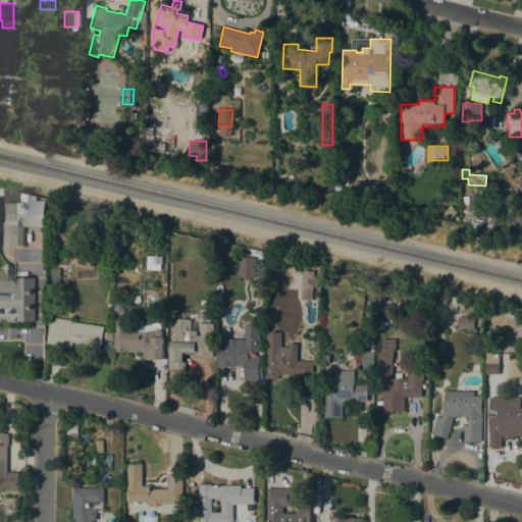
[(377,199),(355,199),(355,186),(377,186),(377,199)]
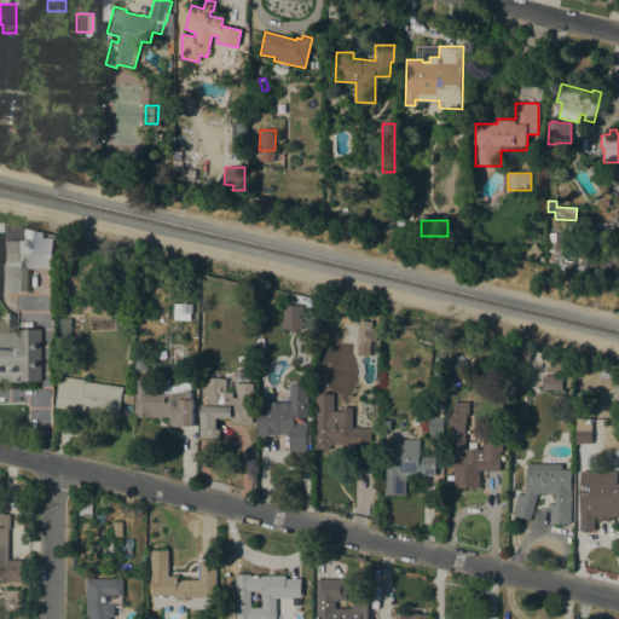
[(614,223),(614,246),(606,244),(606,235),(595,235),(596,223),(614,223)]
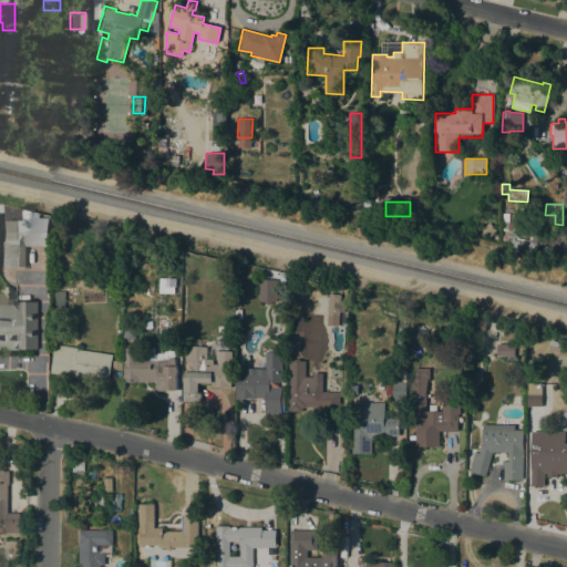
[(2,212),(0,212),(0,206),(40,216),(40,218),(48,218),(48,246),(26,246),(26,267),(1,267),(1,240),(2,240),(2,212)]
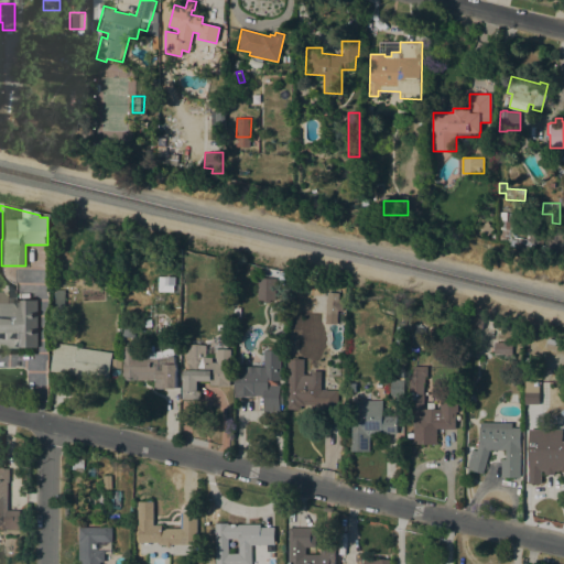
[(517,213),(516,229),(512,229),(512,234),(527,239),(528,224),(539,225),(538,235),(532,235),(531,250),(499,240),(500,221),(498,220),(499,212),(517,213)]
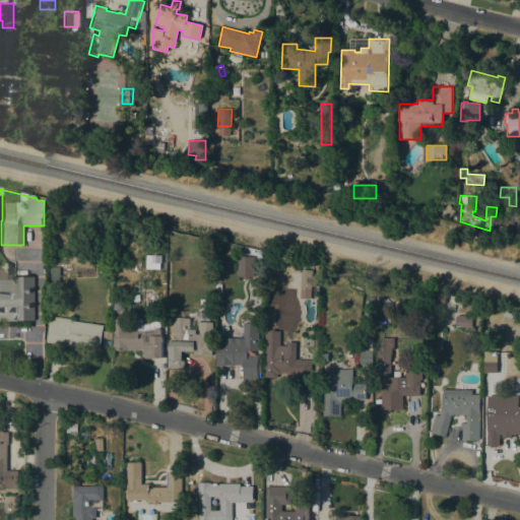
[(449,204),(455,211),(448,217),(442,210),(449,204)]
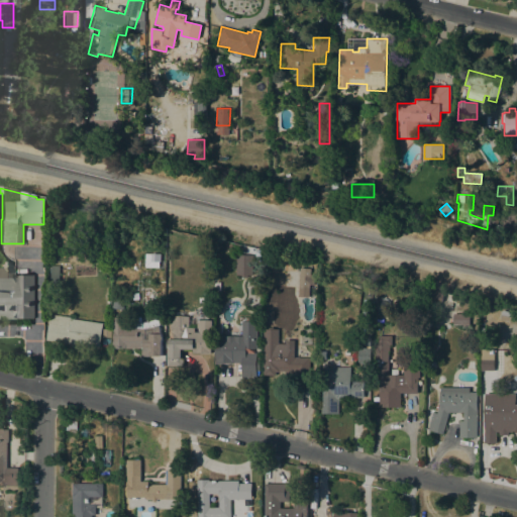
[(135,237),(111,232),(114,216),(123,217),(121,225),(137,227),(135,237)]
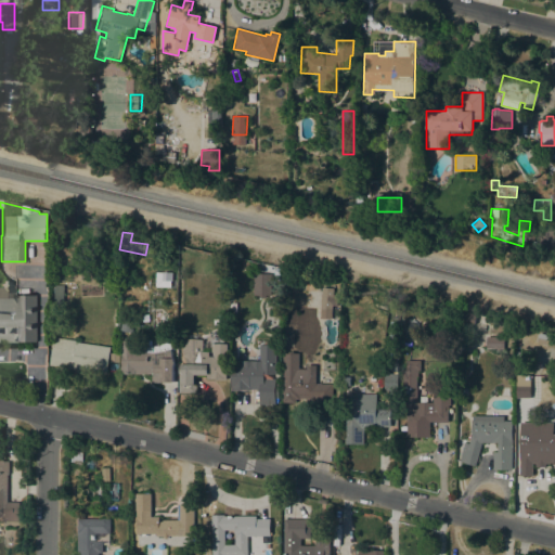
[(254,273),(271,274),(271,295),(266,295),(266,298),(259,298),(259,295),(254,295),(254,273)]
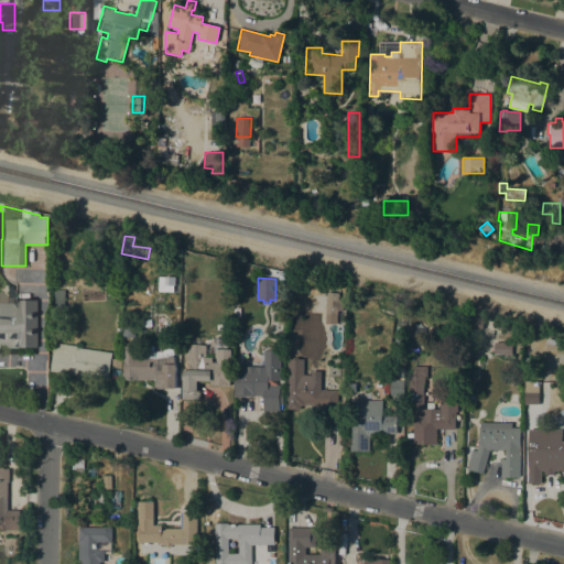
[(55,290),(65,290),(64,314),(54,314),(55,290)]
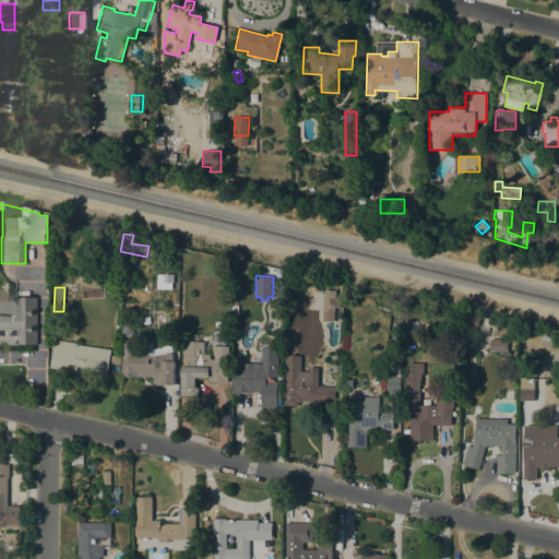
[(19,300),(19,298),(36,297),(37,344),(0,344),(0,288),(2,288),(6,294),(6,300),(19,300)]
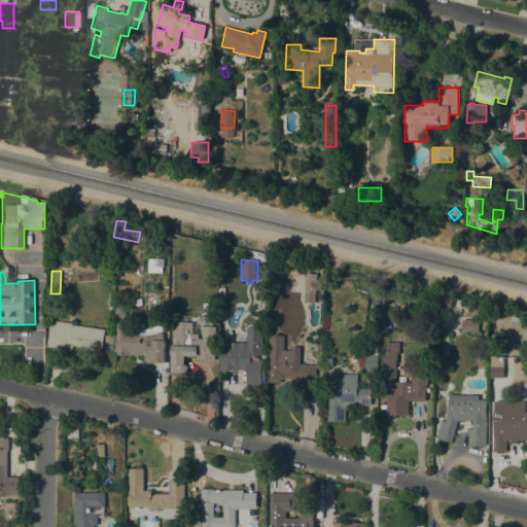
[(304,293),(305,273),(316,274),(315,294),(304,293)]
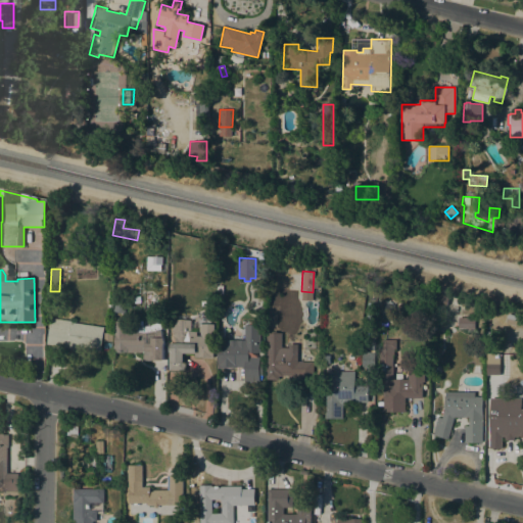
[(446,306),(431,302),(433,293),(449,296),(446,306)]
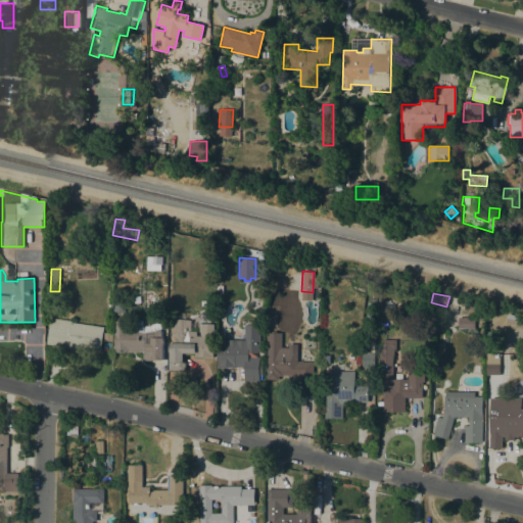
[(126,305),(125,314),(113,312),(115,302),(126,305)]
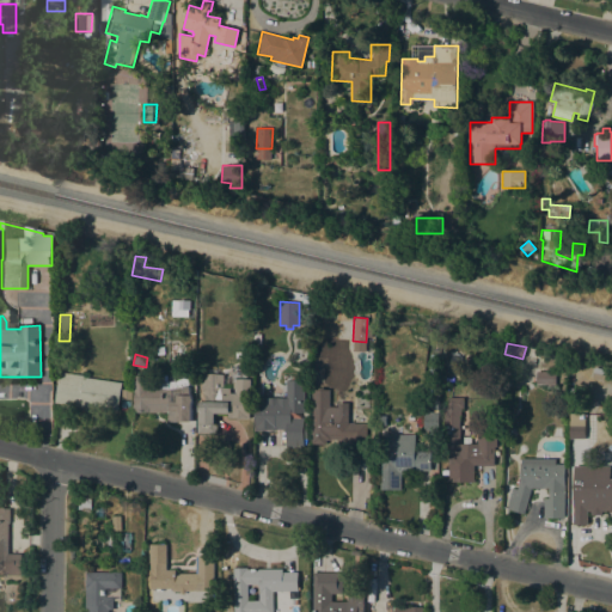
[(429,354),(439,355),(438,369),(428,369),(429,354)]
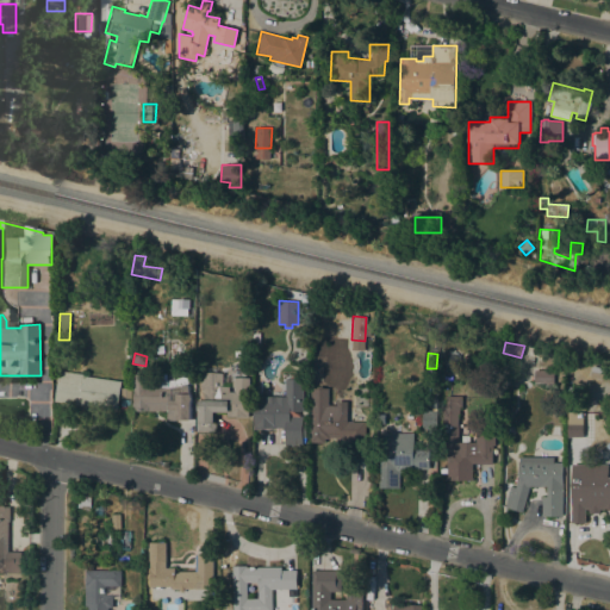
[(504,381),(503,365),(515,365),(515,381),(504,381)]
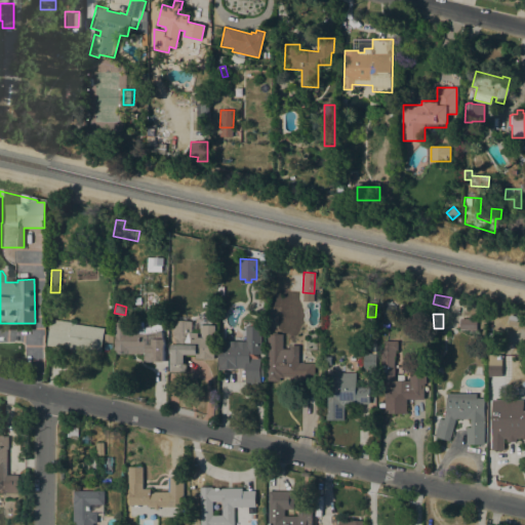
[(522,317),(520,326),(508,324),(510,315),(522,317)]
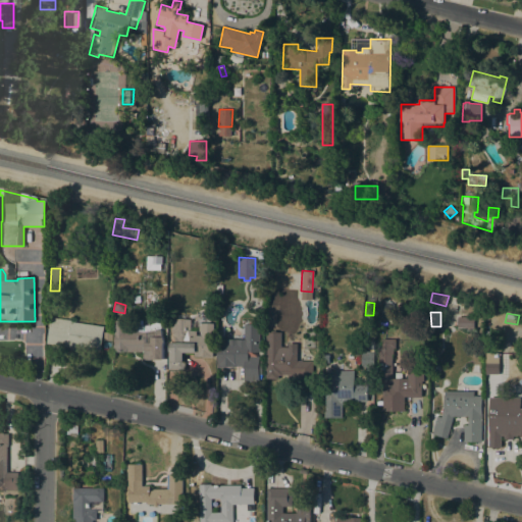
[(474,317),(474,327),(457,327),(458,316),(474,317)]
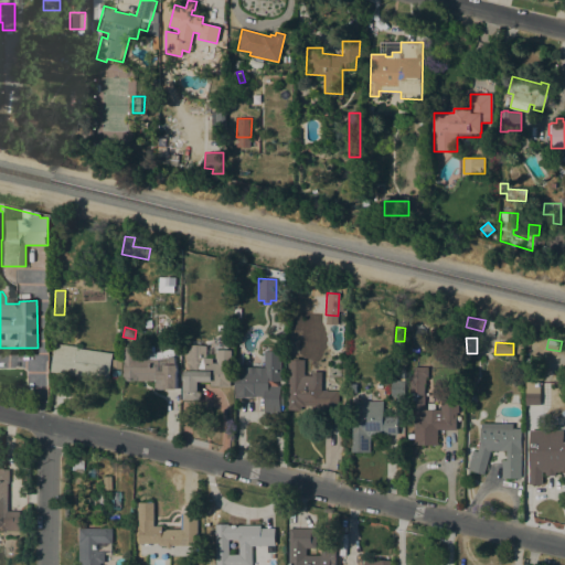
[(50,371),(51,368),(49,368),(49,344),(54,345),(54,343),(77,347),(77,348),(113,353),(108,380),(50,371)]
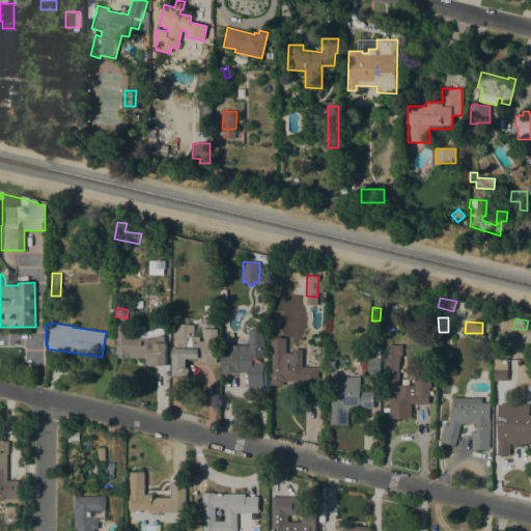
[(177,325),(213,325),(213,329),(218,329),(218,341),(216,341),(216,363),(197,363),(197,360),(188,360),(187,376),(171,376),(171,350),(178,350),(178,342),(177,342),(177,339),(175,337),(175,333),(177,331),(177,325)]
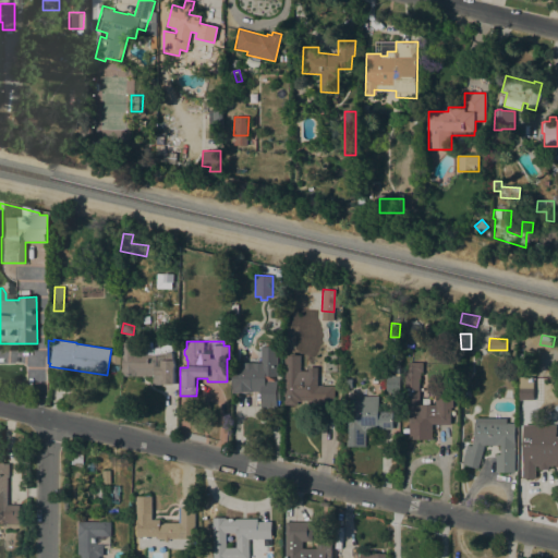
[(138,354),(152,354),(150,350),(158,348),(159,354),(171,351),(173,361),(174,361),(174,363),(176,363),(176,366),(174,366),(174,384),(161,384),(161,385),(152,385),(152,376),(121,376),(121,368),(122,368),(123,356),(121,356),(121,342),(134,342),(134,355),(138,355),(138,354)]
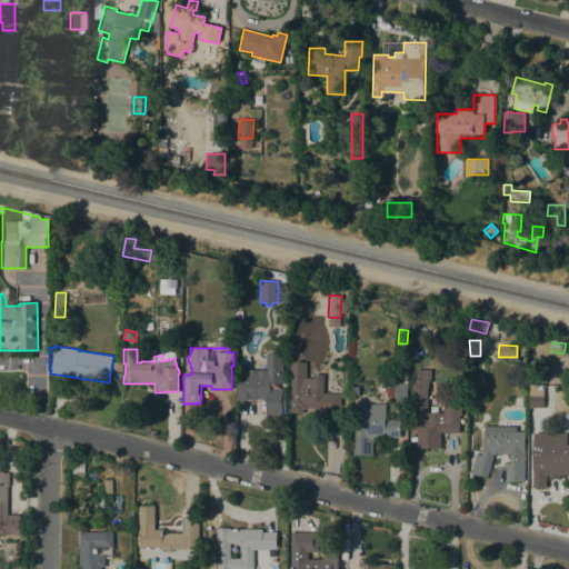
[(271,383),(271,389),(282,389),(282,393),(286,393),(286,408),(282,408),(282,416),(266,416),(266,399),(257,399),(257,400),(237,400),(238,379),(245,379),(245,369),(267,370),(267,353),(283,353),(282,383),(271,383)]
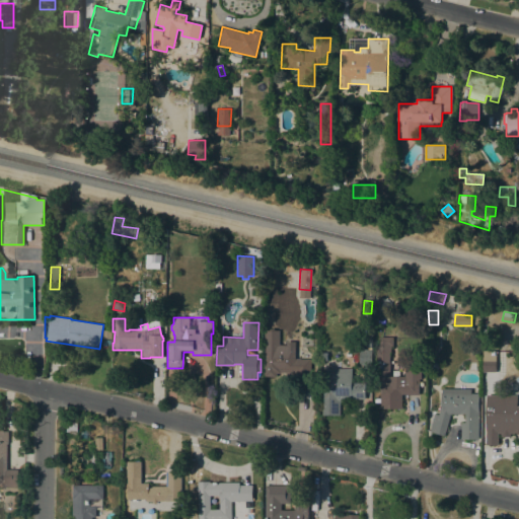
[(265,330),(269,330),(271,328),(274,328),(276,330),(280,330),(280,344),(295,345),(295,359),(311,359),(310,371),(277,371),(277,377),(265,377),(265,330)]
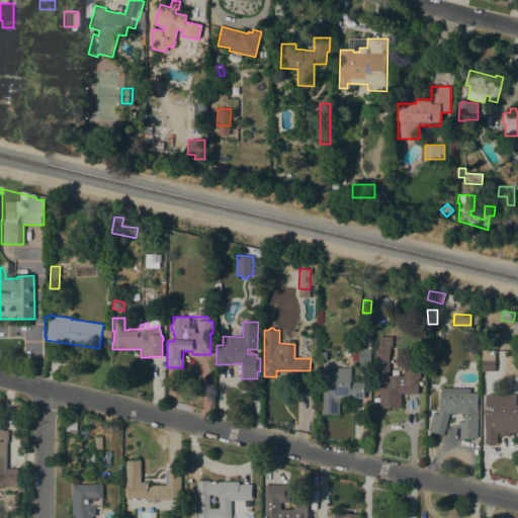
[(103,347),(103,338),(102,338),(102,329),(110,330),(110,347),(103,347)]
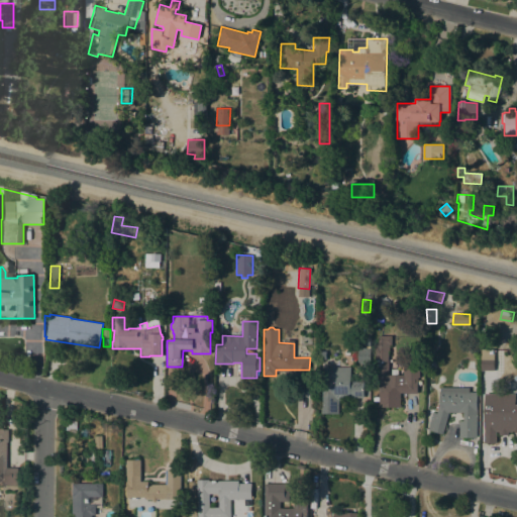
[(390,344),(390,353),(388,353),(389,362),(401,362),(401,368),(399,368),(399,370),(391,370),(391,368),(389,368),(389,375),(403,375),(403,371),(405,371),(405,368),(419,368),(419,378),(417,378),(417,394),(404,394),(404,393),(400,393),(400,405),(401,405),(401,407),(377,407),(377,405),(379,405),(379,382),(376,382),(375,345),(378,345),(378,335),(392,335),(392,344),(390,344)]
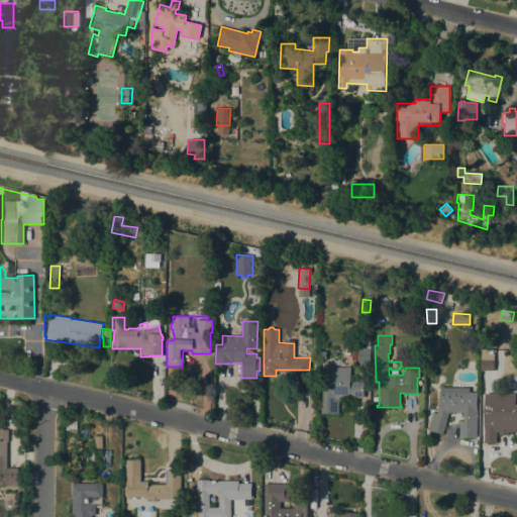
[(494,372),(482,371),(482,346),(494,346),(494,372)]
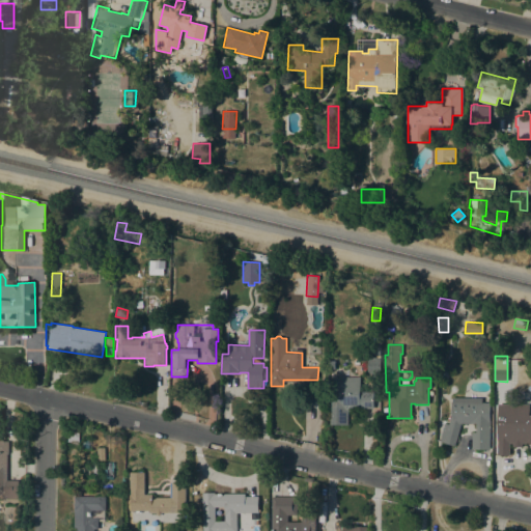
[(381,358),(381,373),(368,373),(368,358),(381,358)]
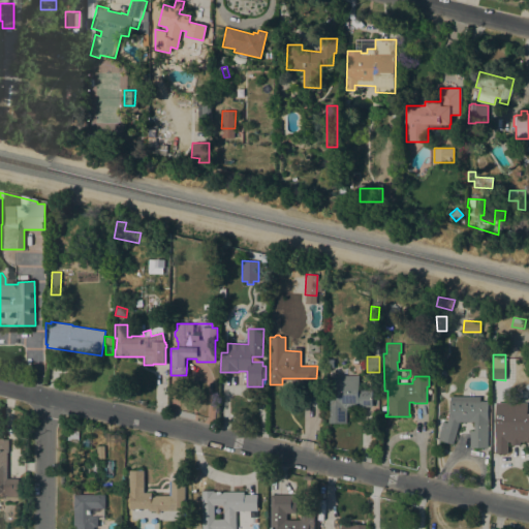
[(359,375),(359,390),(372,390),(372,407),(359,407),(359,405),(351,405),(351,409),(346,409),(346,423),(329,423),(329,404),(331,404),(331,392),(330,392),(330,379),(340,379),(340,375),(359,375)]
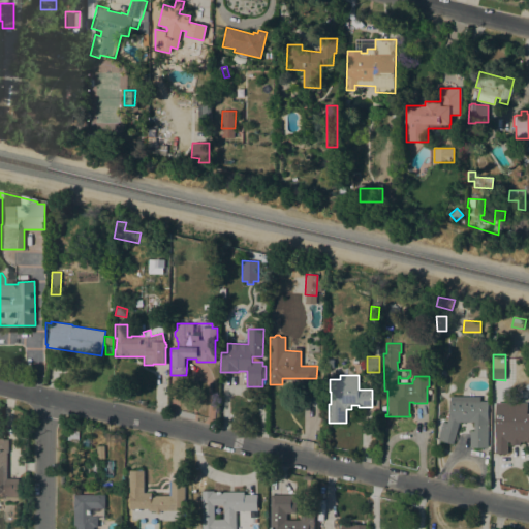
[(453,444),(437,439),(442,422),(446,424),(450,411),(450,400),(450,396),(480,396),(480,401),(489,401),(488,447),(470,447),(470,431),(475,431),(475,423),(459,423),(453,444)]
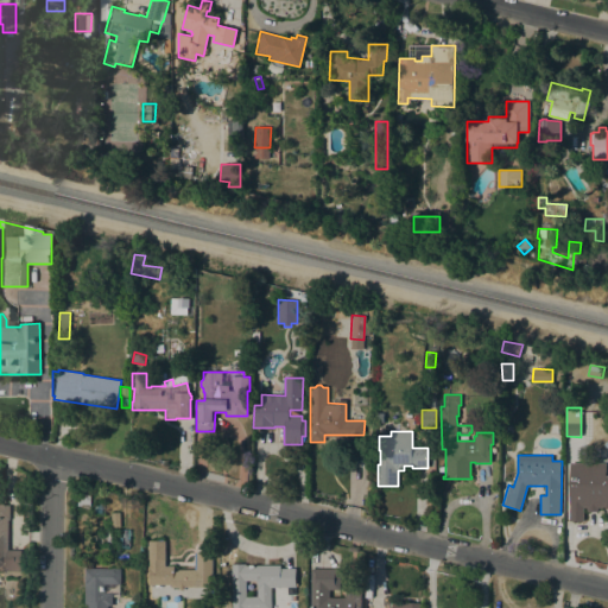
[(571,462),(606,463),(606,476),(607,476),(607,507),(588,507),(583,507),(583,520),(570,520),(570,507),(571,462)]
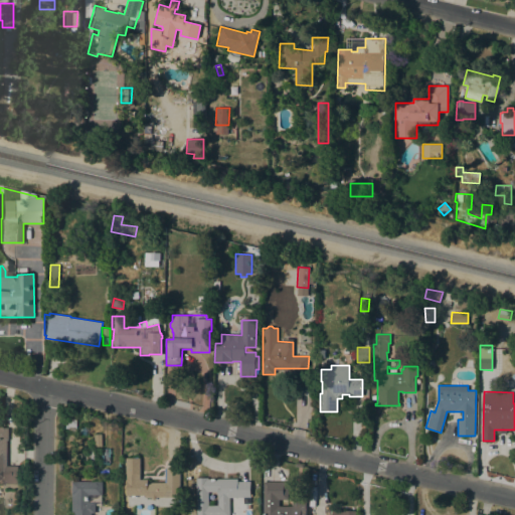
[(76,428),(65,428),(65,422),(69,422),(69,418),(76,418),(76,428)]
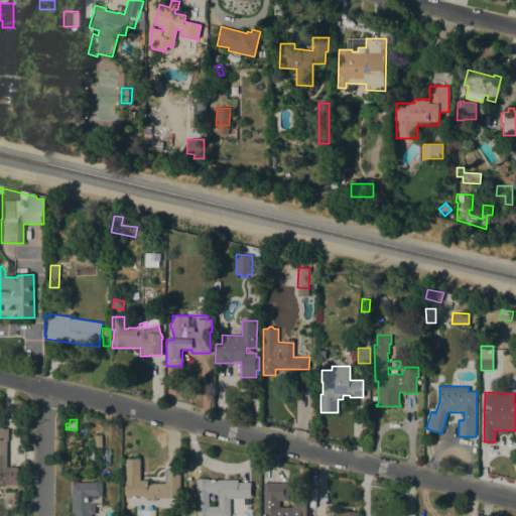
[(0,427),(3,427),(3,428),(8,428),(8,441),(7,441),(7,467),(18,467),(18,484),(0,484),(0,427)]
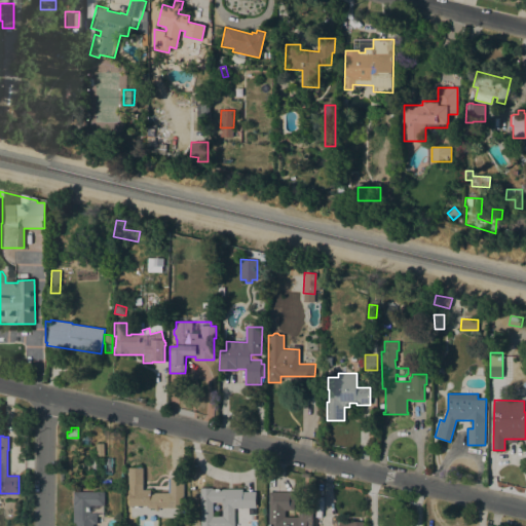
[(96,443),(104,443),(104,456),(97,456),(96,443)]
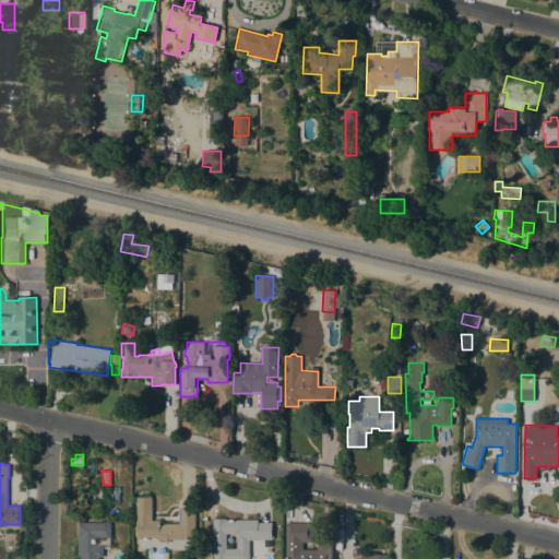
[(119,501),(110,502),(110,487),(119,487),(119,501)]
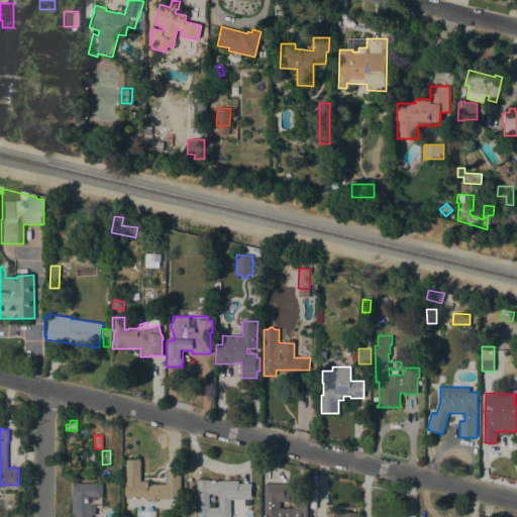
[(127,459),(140,459),(140,482),(147,482),(147,485),(168,485),(168,470),(180,470),(181,499),(156,499),(156,501),(152,501),(152,499),(147,499),(147,497),(127,497),(127,459)]
